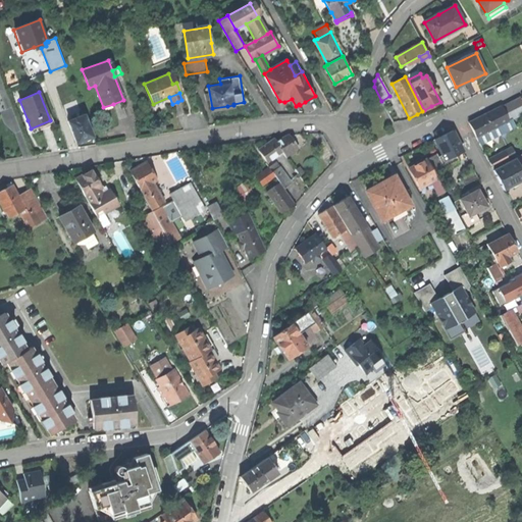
[(508,120),(521,113),(521,102),(520,98),(502,107),(508,120)]
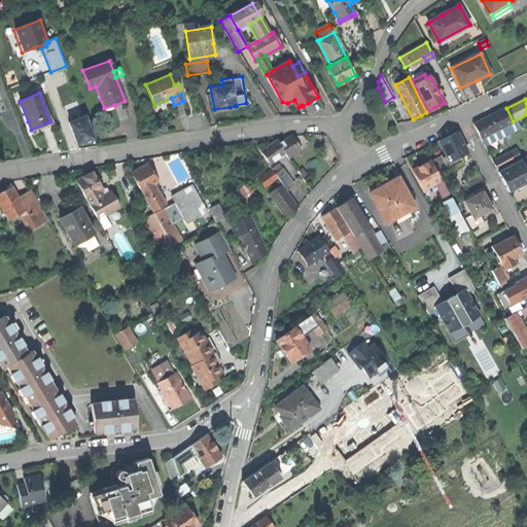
[(506,108),(505,107),(501,109),(473,124),(481,139),(482,138),(514,123),(513,121),(506,108)]
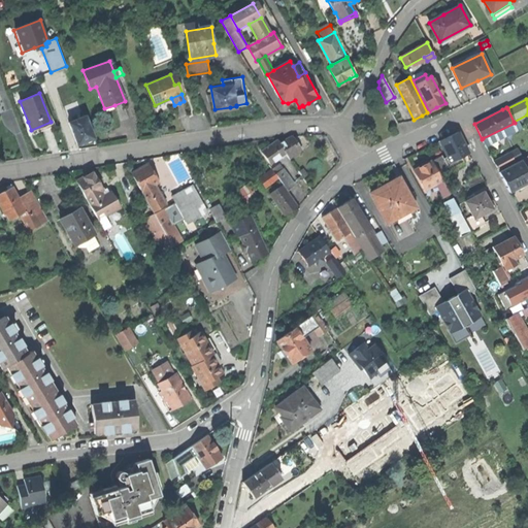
[(86,140),(93,137),(85,117),(70,123),(77,143),(86,140)]
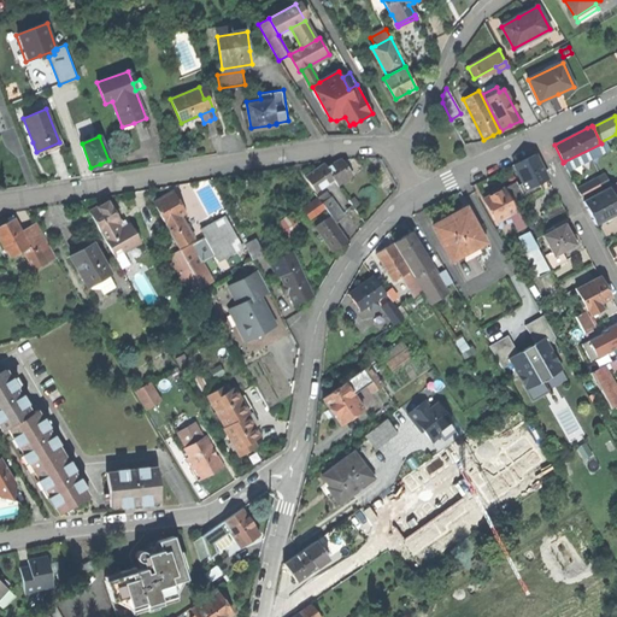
[(63,141),(59,142),(36,152),(39,158),(65,147),(63,141)]
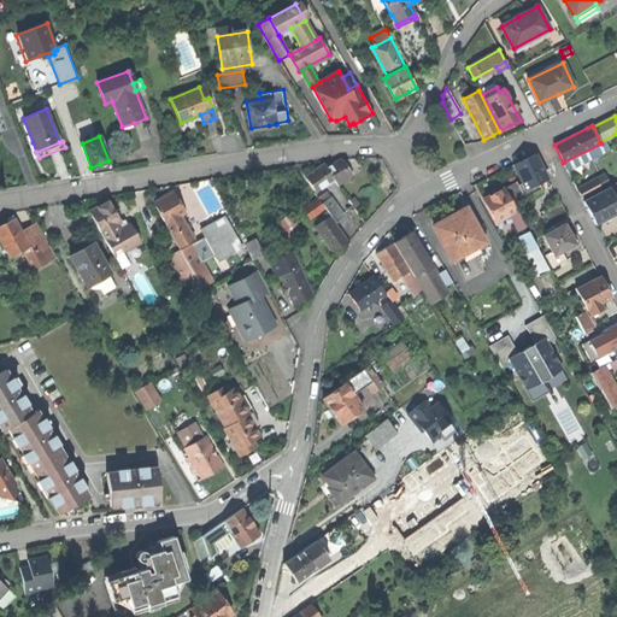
[(605,142),(601,144),(564,162),(569,170),(609,150),(605,142)]
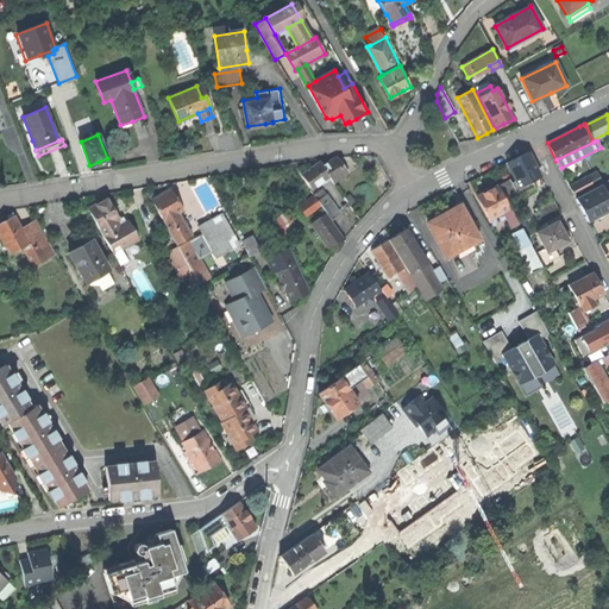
[(507,163),(515,181),(512,183),(518,195),(533,187),(531,182),(540,177),(537,170),(528,152),(507,163)]
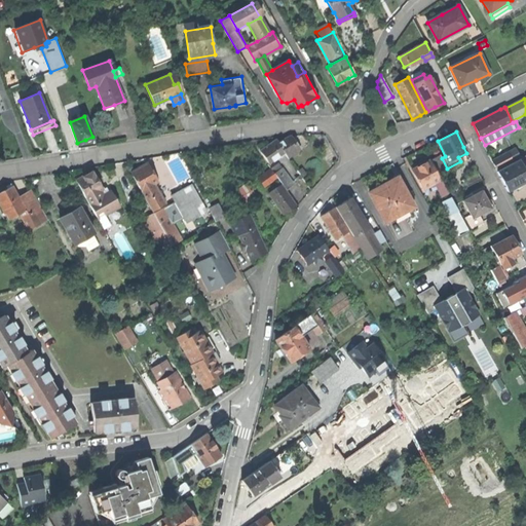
[(291,136),(277,142),(277,143),(284,153),(289,158),(295,154),(300,150),(291,136)]
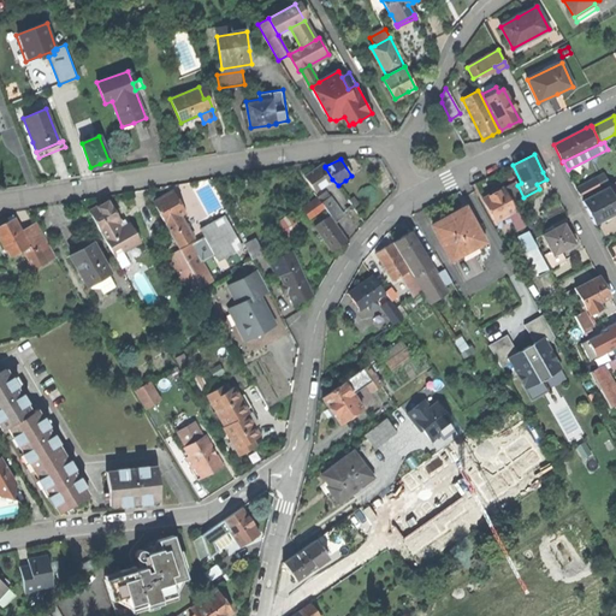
[(325,166),(323,164),(304,177),(315,191),(332,179),(325,167),(325,166)]
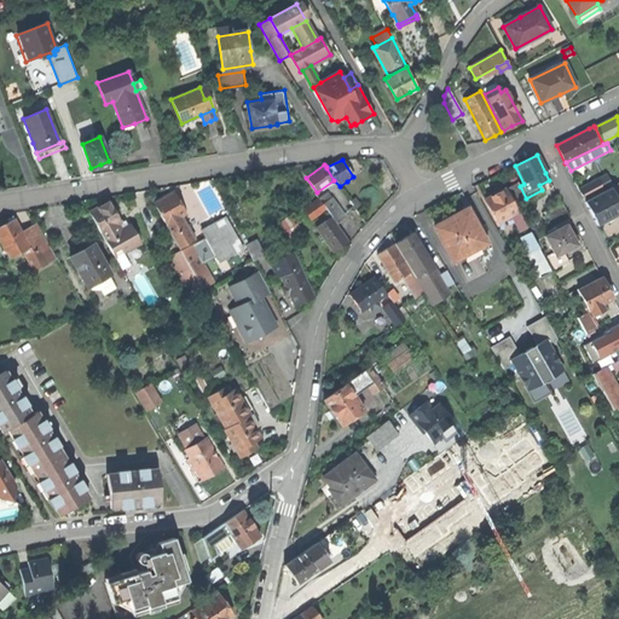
[(606,174),(599,179),(605,190),(612,185),(606,174)]
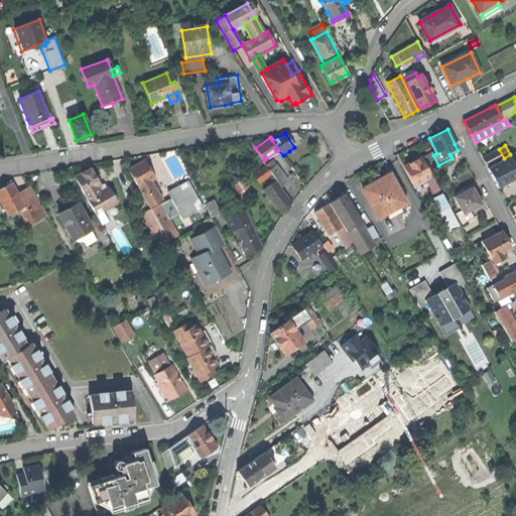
[(487,166),(504,158),(499,149),(482,157),(487,166)]
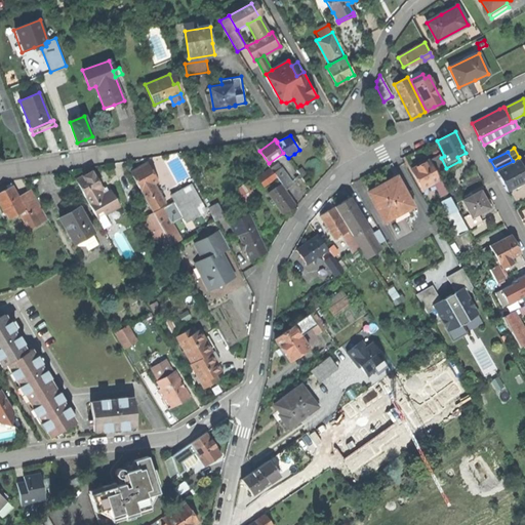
[(437,156),(430,160),(437,174),(444,170),(437,156)]
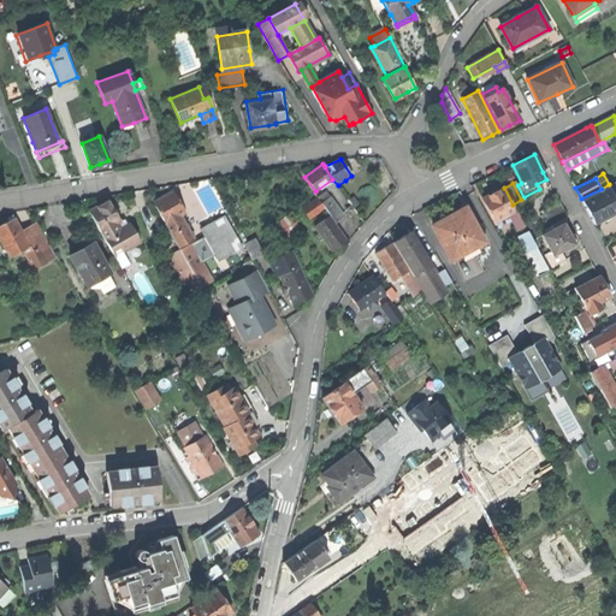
[(492,194),(483,199),(495,221),(509,214),(516,209),(513,205),(504,188),(492,194)]
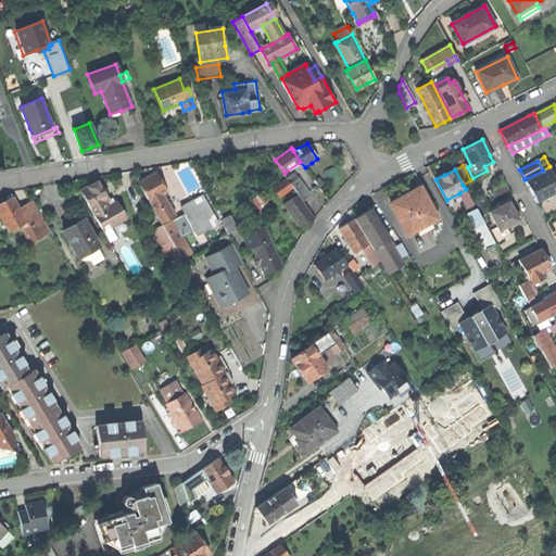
[(536,202),(555,191),(555,184),(555,181),(550,172),(548,169),(527,181),(533,196),(536,202)]
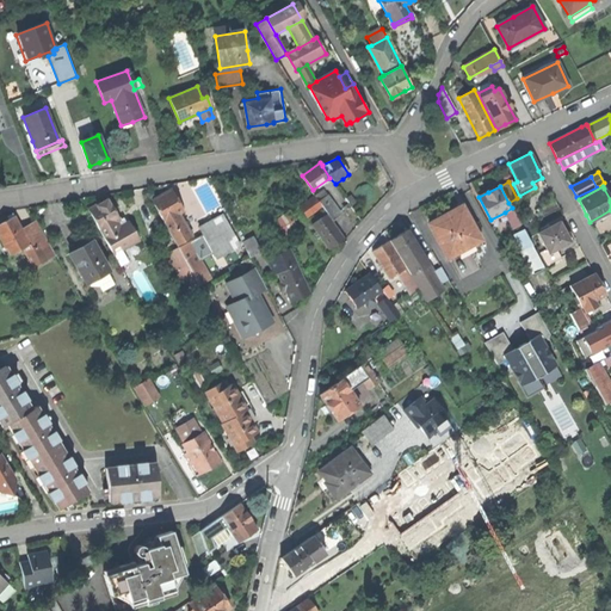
[(177,245),(190,236),(177,214),(184,210),(172,189),(161,195),(152,201),(177,245)]
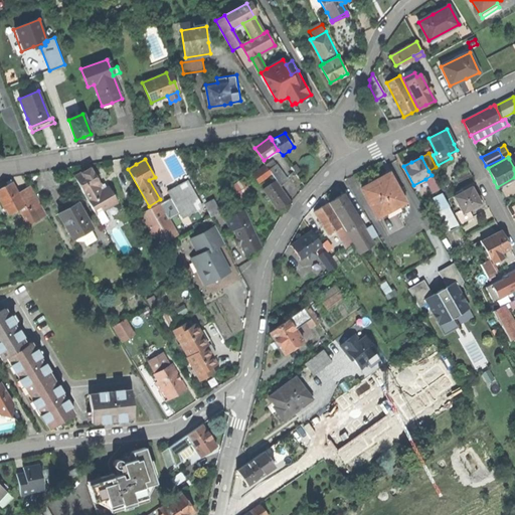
[(273,160),(266,165),(272,174),(280,186),(287,181),(273,160)]
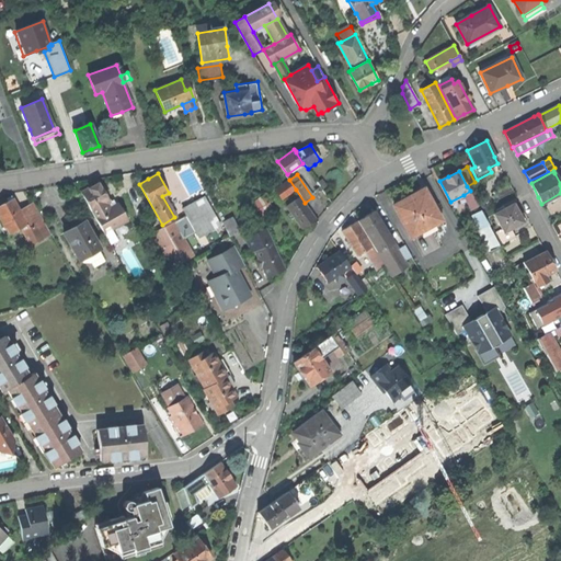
[(282,199),(296,190),(289,180),(275,190),(282,199)]
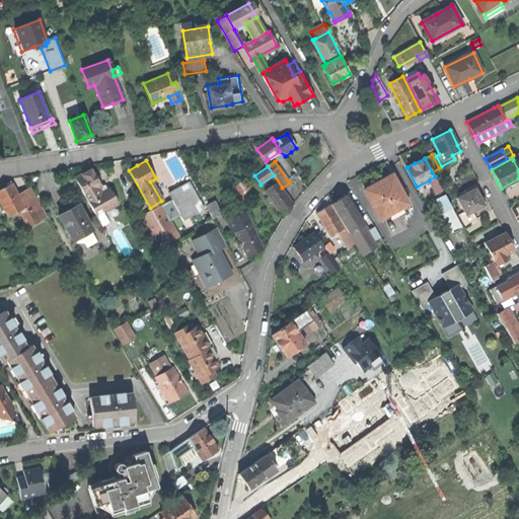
[(294,169),(298,175),(302,172),(298,166),(294,169)]
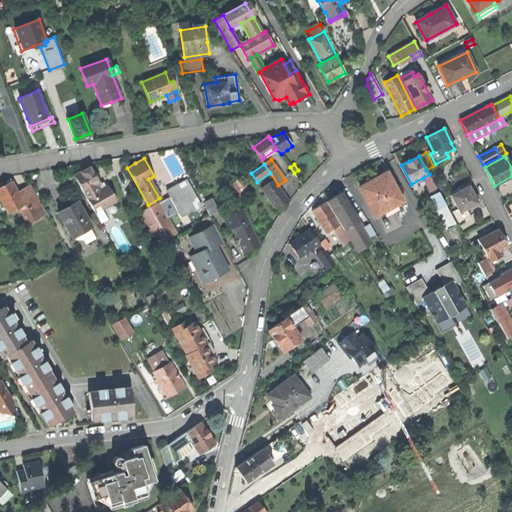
[(95,212),(116,200),(115,197),(115,194),(113,188),(106,186),(99,191),(96,185),(99,183),(89,166),(82,170),(74,175),(95,212)]
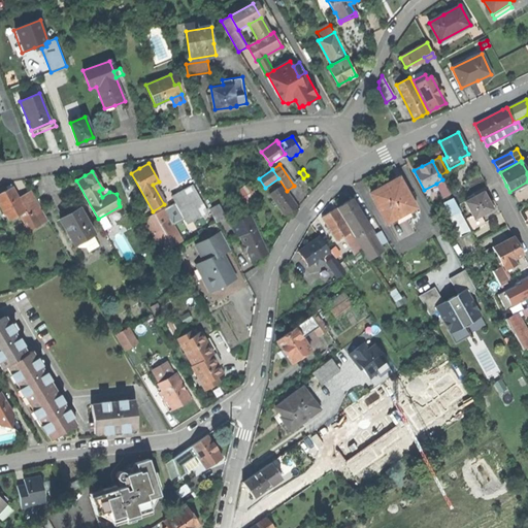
[(480,173),(466,180),(469,187),(483,179),(480,173)]
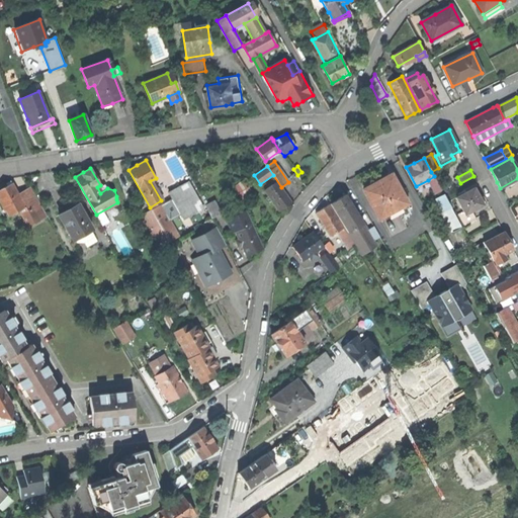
[(378,218),(379,218),(405,203),(406,203),(391,176),(389,177),(386,175),(379,179),(374,182),(375,184),(363,190),(378,218)]
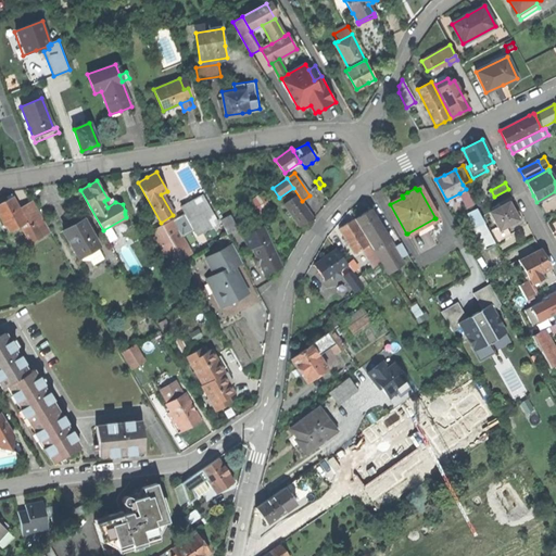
[(474,204),(466,189),(459,193),(467,207),(474,204)]
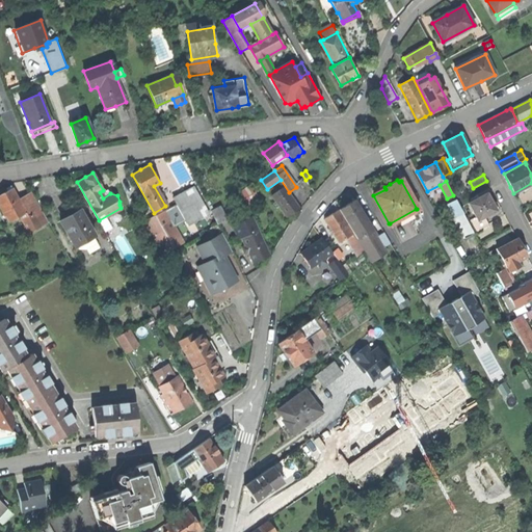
[(188,221),(208,211),(193,184),(174,194),(188,221)]
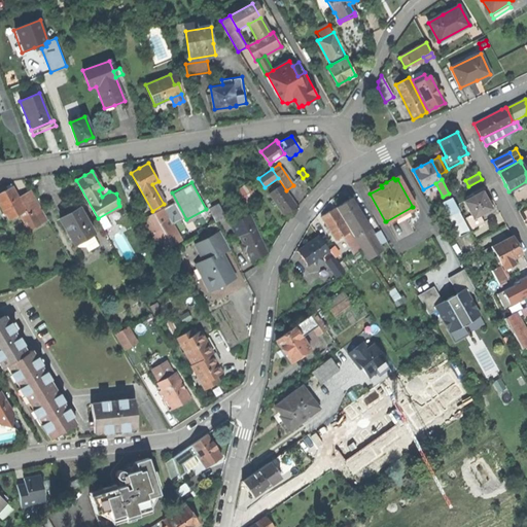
[(36,226),(29,212),(20,197),(13,185),(4,190),(0,192),(0,201),(9,218),(22,212),(30,229),(36,226)]
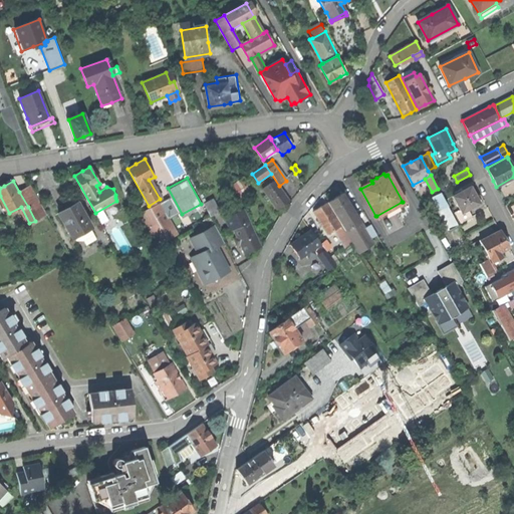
[(282,206),(289,202),(274,181),(262,189),(266,195),(270,200),(277,210),(282,206)]
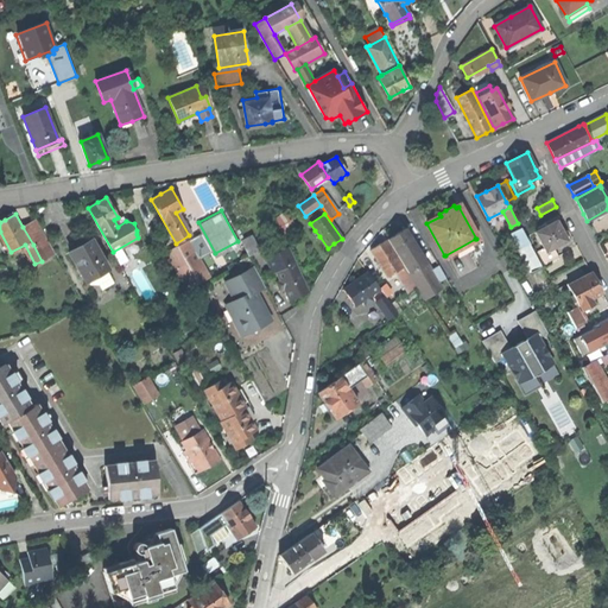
[(277,221),(279,227),(289,222),(285,215),(277,221)]
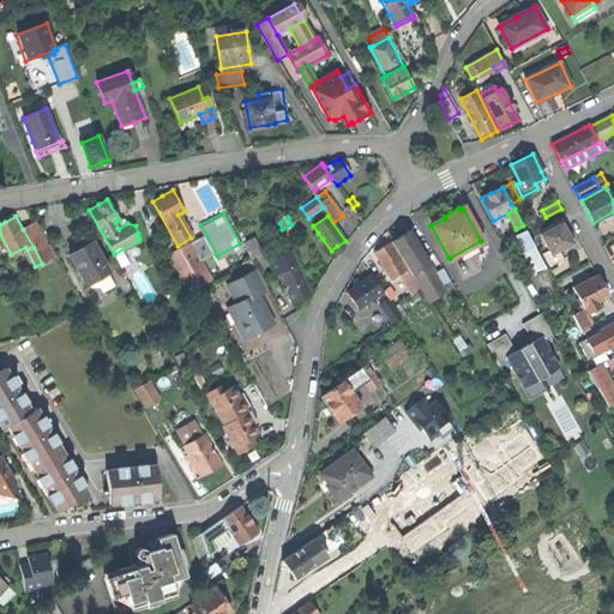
[(47,240),(37,222),(23,229),(34,247),(47,240)]
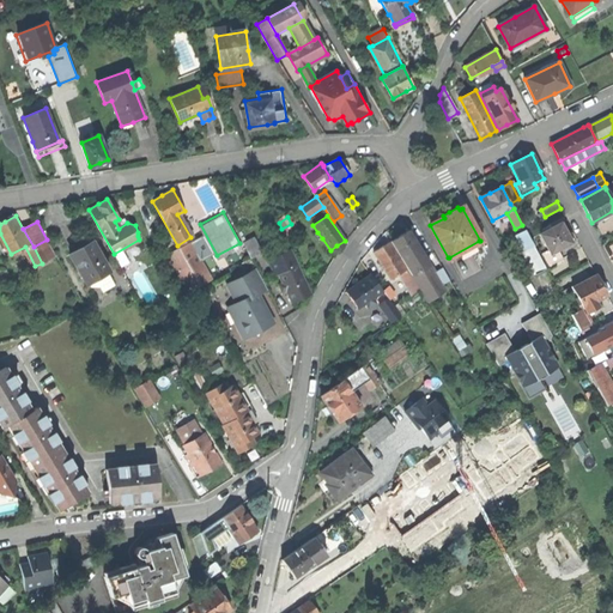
[(298,230),(293,222),(291,224),(281,229),(286,237),(298,230)]
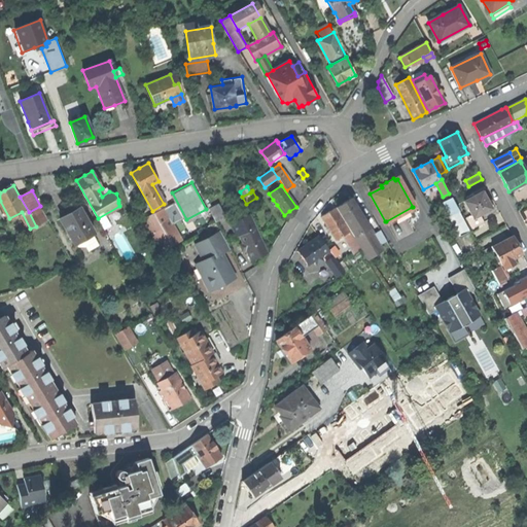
[(463,202),(471,215),(472,218),(480,214),(490,209),(485,198),(482,192),(463,202)]
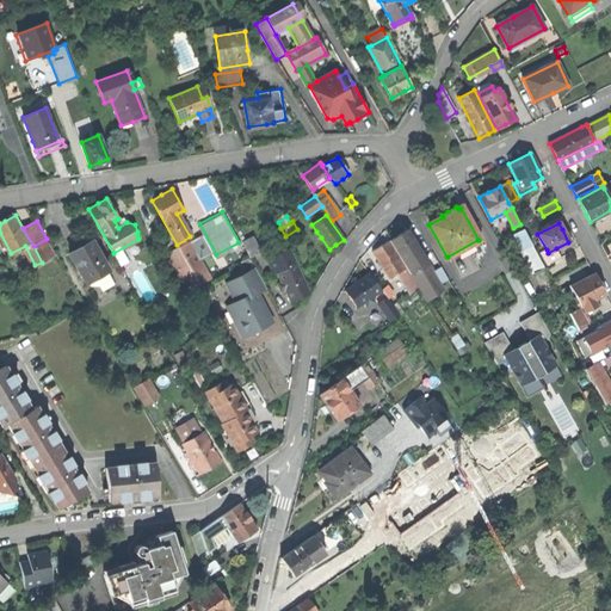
[(516,234),(524,250),(532,245),(524,229),(516,234)]
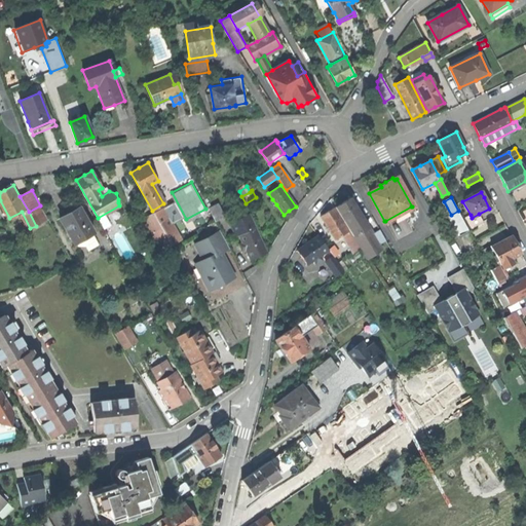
[(380,248),(379,245),(372,233),(350,198),(344,202),(335,208),(364,254),(369,251),(374,252),(380,248)]
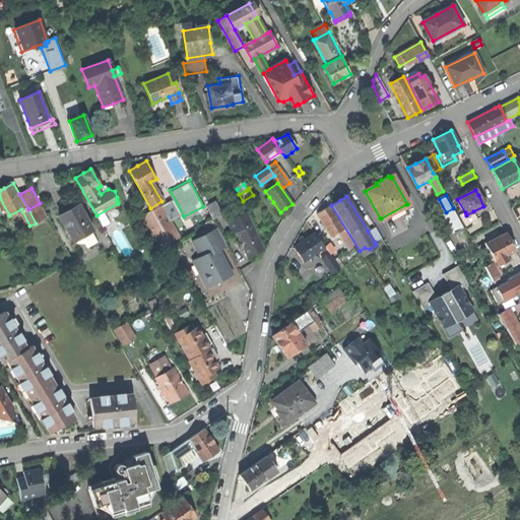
[(71,239),(91,228),(77,202),(68,207),(57,213),(71,239)]
